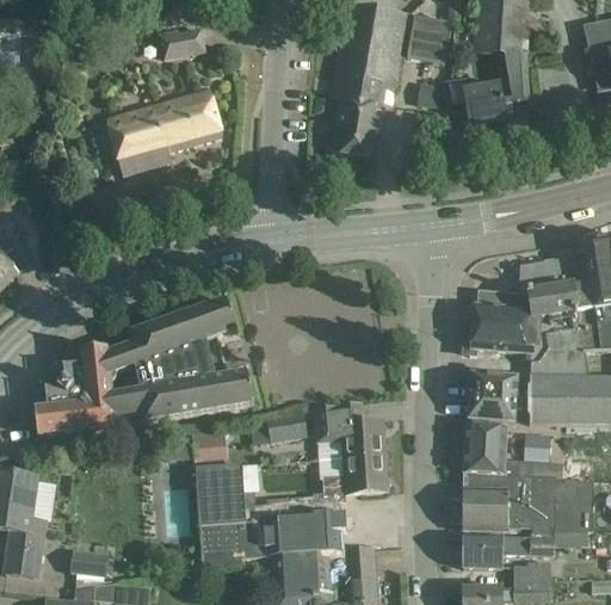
[(344,1),(329,98),(341,99),(333,150),(357,154),(364,102),(351,100),(356,78),(397,84),(400,68),(411,11),(368,5),(344,1)]
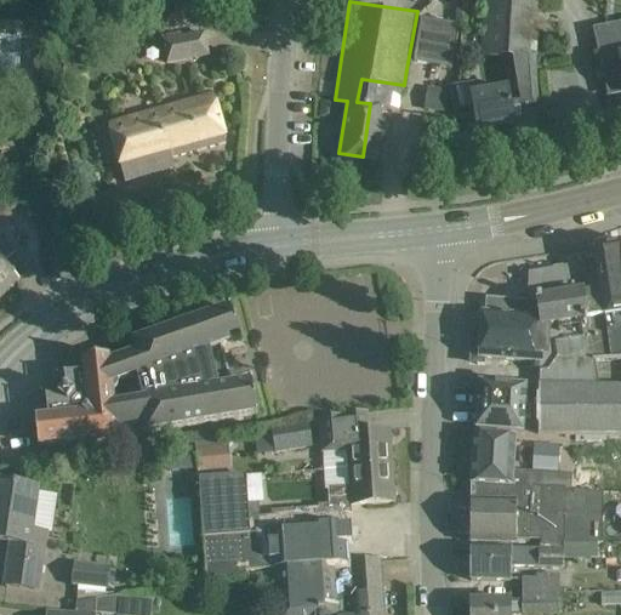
[(483,3),(480,50),(484,50),(516,52),(520,98),(522,108),(539,107),(539,103),(533,53),(536,4),(483,3)]
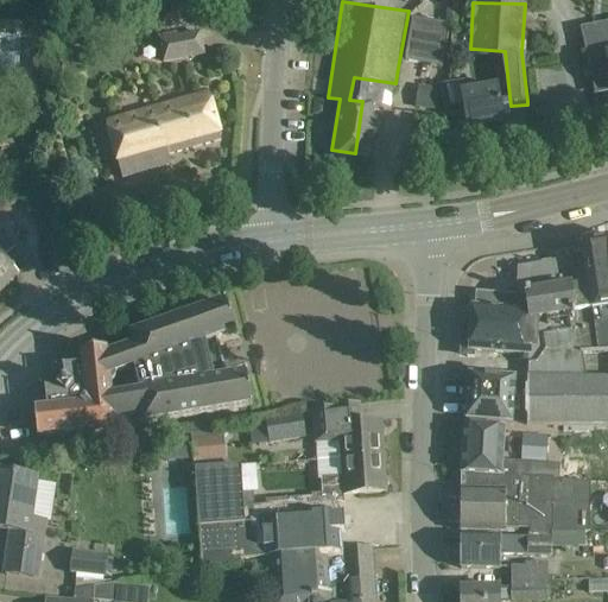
[(412,14),(405,56),(442,63),(450,21),(412,14)]
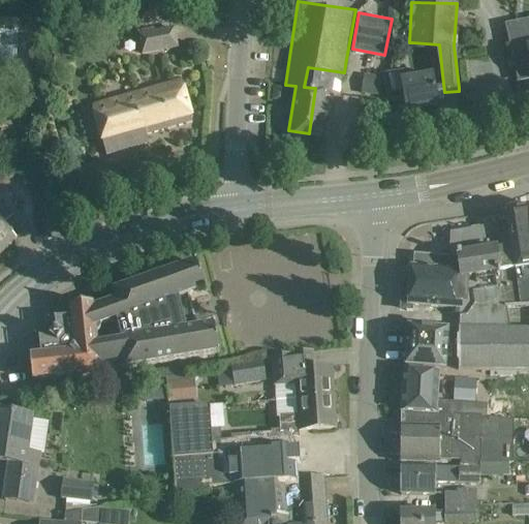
[(528,17),(522,19),(506,22),(511,44),(519,78),(528,74),(528,17)]
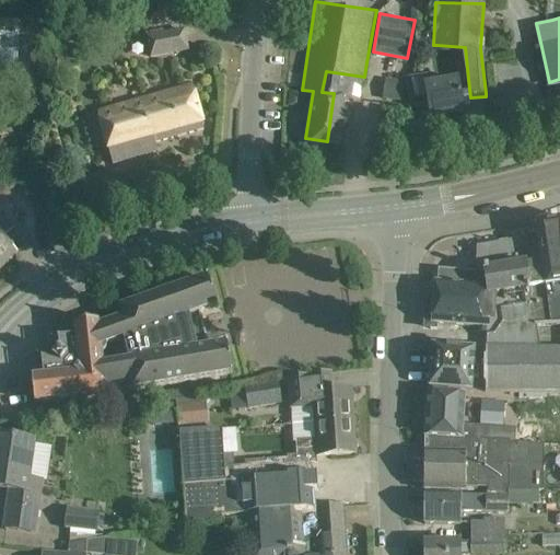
[(186,46),(182,26),(143,34),(148,54),(186,46)]
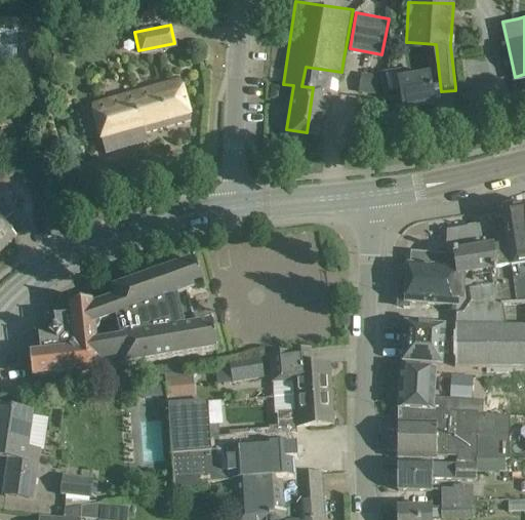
[(384,67),(379,68),(385,96),(401,93),(403,106),(434,101),(431,83),(429,69),(403,74),(401,64),(384,67)]
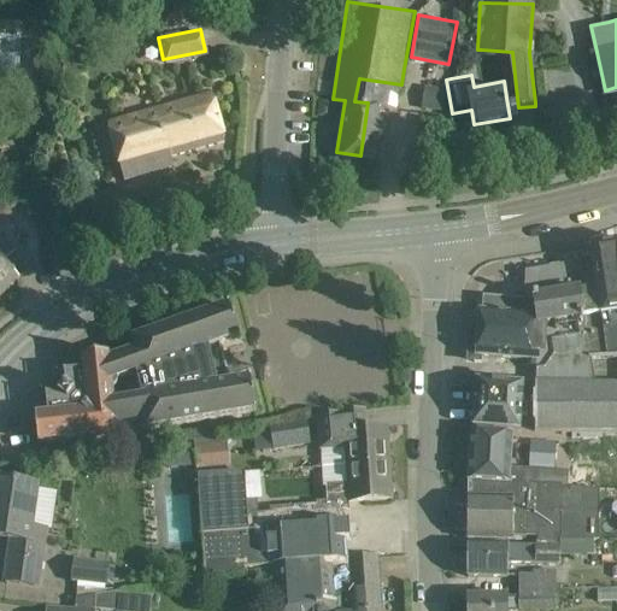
[(400,92),(401,84),(359,78),(354,101),(368,103),(360,156),(378,159),(389,90),(400,92)]
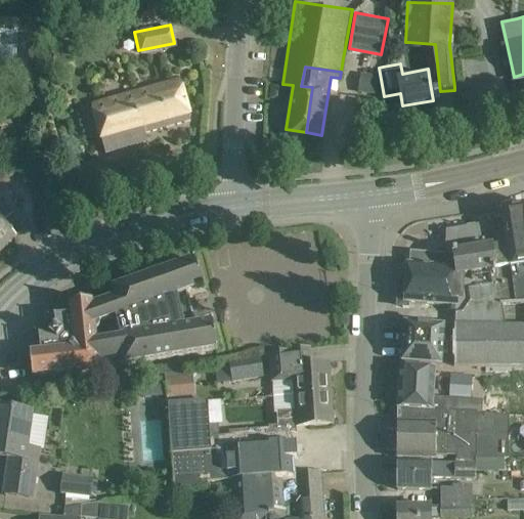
[(362,71),(360,89),(375,91),(378,73),(362,71)]
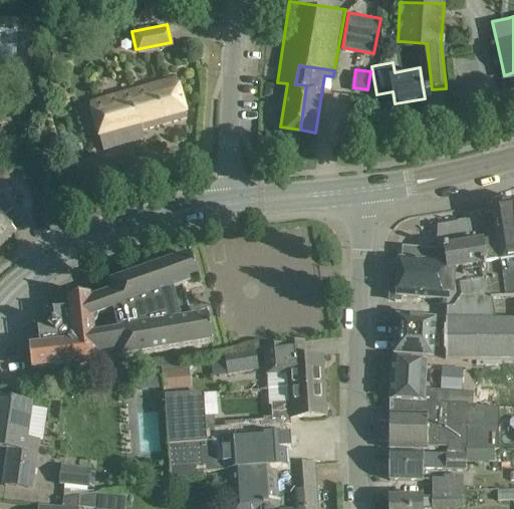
[(186,115),(175,77),(88,101),(102,148),(144,136),(142,128),(186,115)]
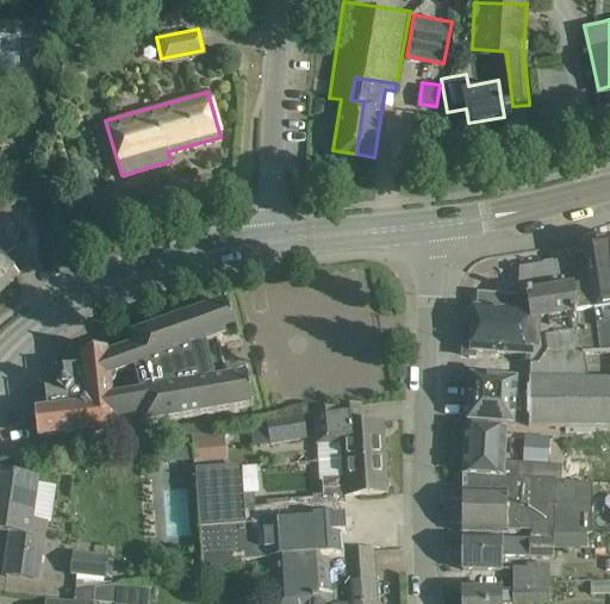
[(16,246),(0,229),(0,287),(19,271),(5,255),(16,246)]
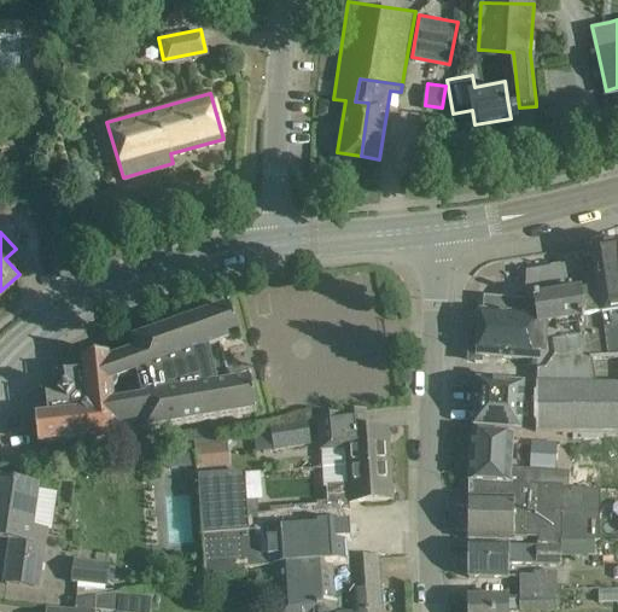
[(595,351),(617,349),(617,238),(589,243),(592,258),(526,269),(525,284),(524,310),(535,312),(544,356),(595,351)]
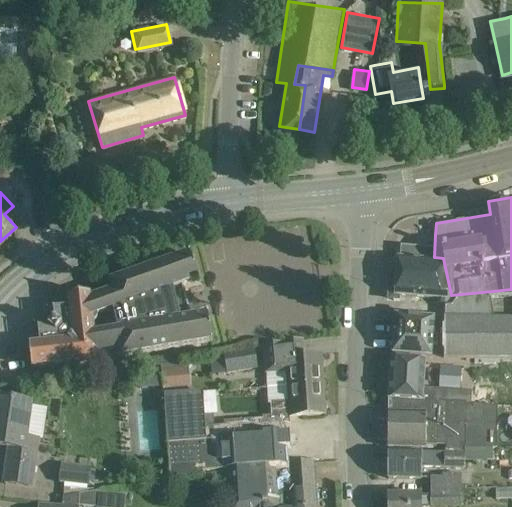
[(55,217),(52,205),(40,209),(44,220),(55,217)]
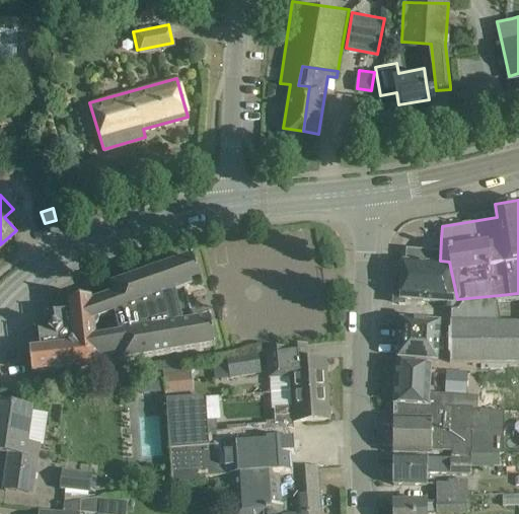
[(91,299),(94,318),(114,312),(119,331),(95,334),(96,338),(78,340),(79,356),(80,365),(98,363),(124,358),(215,343),(211,316),(194,319),(186,286),(201,280),(192,254),(113,283),(115,291),(91,299)]
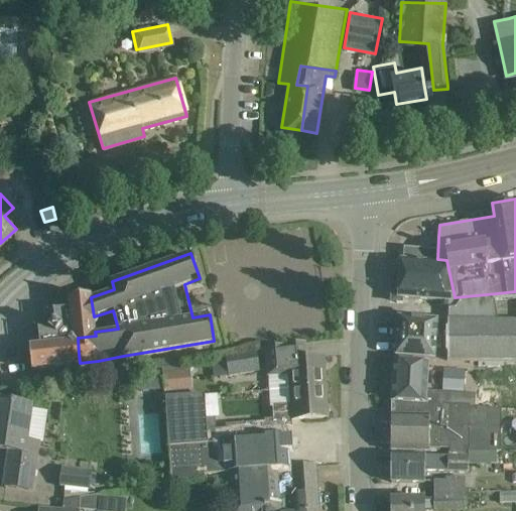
[(446,260),(437,259),(401,256),(399,280),(391,279),(389,299),(402,300),(402,294),(449,298),(455,298),(455,297),(446,260)]
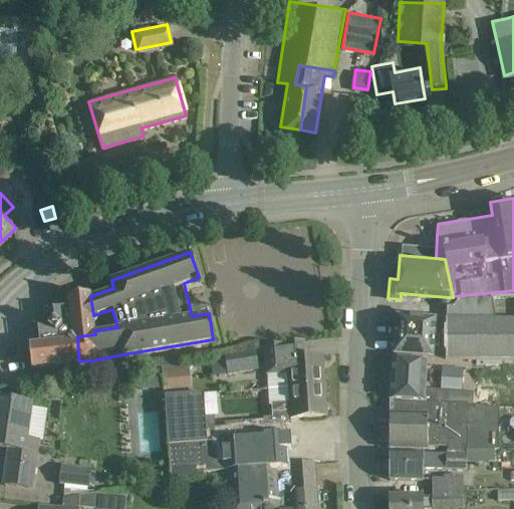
[(95,334),(94,330),(93,315),(90,296),(90,292),(67,295),(69,305),(53,307),(54,317),(48,325),(37,326),(39,342),(29,343),(31,366),(79,361),(78,352),(77,336),(95,334)]
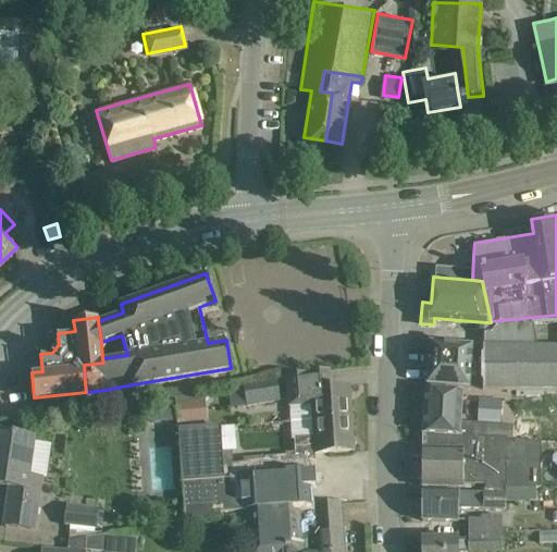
[(485,322),(485,342),(541,343),(536,317),(491,321),(491,322),(485,322)]
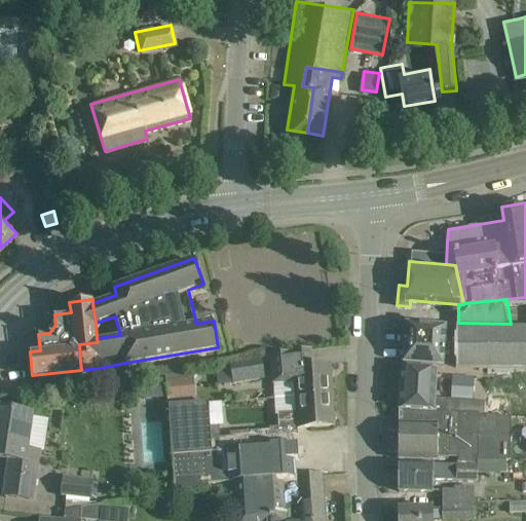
[(406,319),(403,360),(443,363),(446,322),(406,319)]
